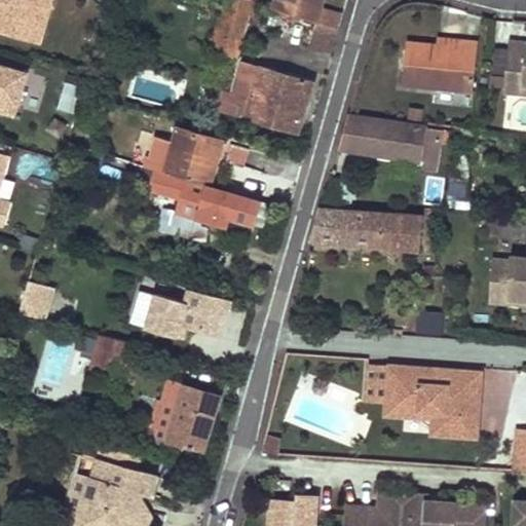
[(52,0),(0,0),(0,31),(31,40),(36,24),(45,27),(52,0)]
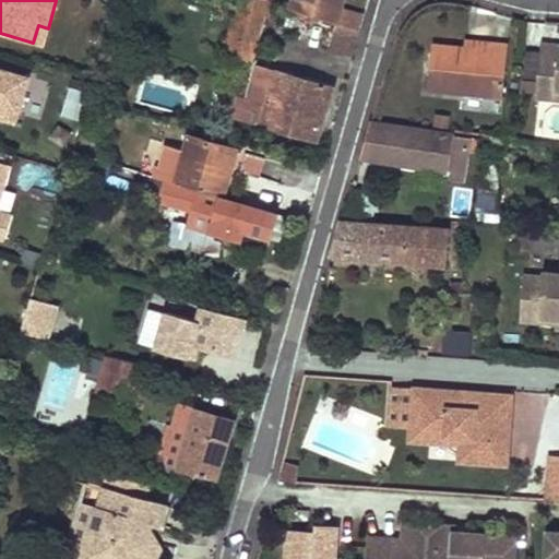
[(238,0),(224,52),(251,61),(264,14),(274,18),(278,3),(276,3),(266,0),(238,0)]
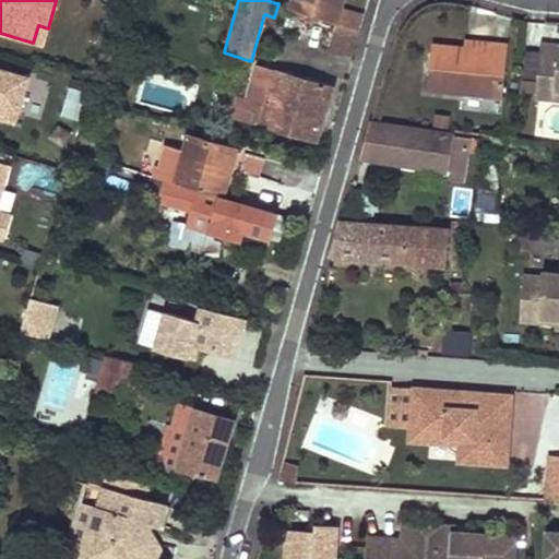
[(294,0),(292,8),(336,21),(343,0),(294,0)]
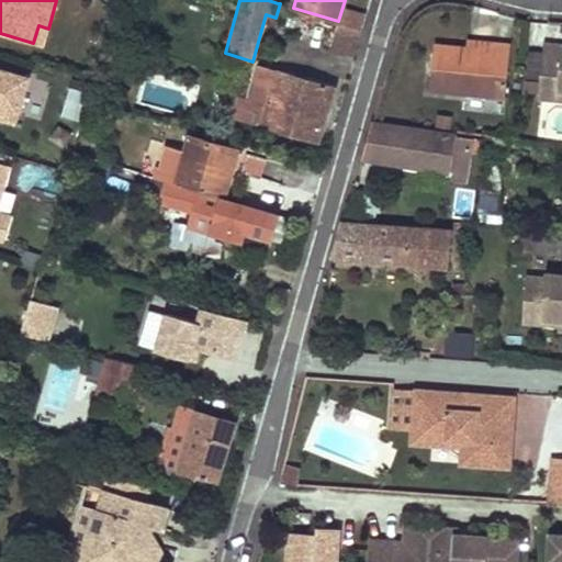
[(339,22),(330,52),(353,59),(362,29),(339,22)]
